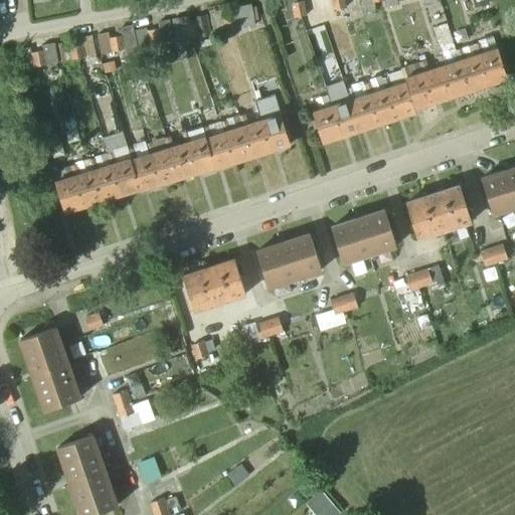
[(344,0),(332,0),(334,10),(346,7),(344,0)]
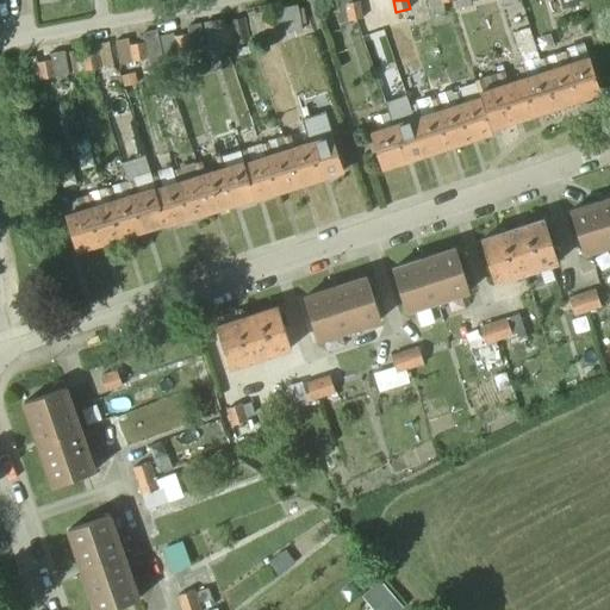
[(442,2),(441,0),(428,0),(431,16),(443,14),(442,2)]
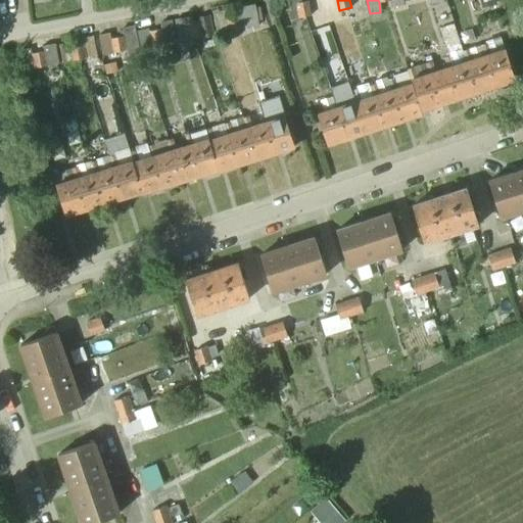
[(401,0),(391,0),(391,8),(403,5),(401,0)]
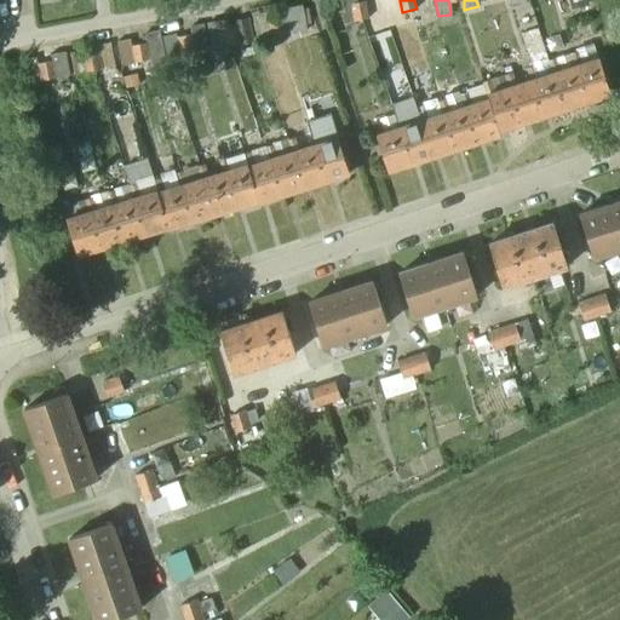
[(367,1),(351,4),(355,21),(369,18),(367,1)]
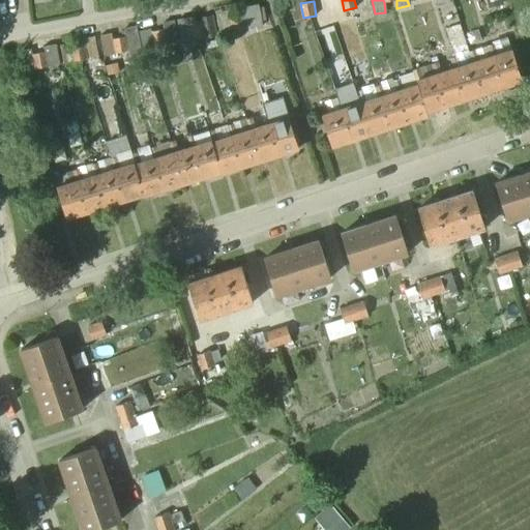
[(242,15),(245,29),(262,26),(258,6),(241,9),(242,15)]
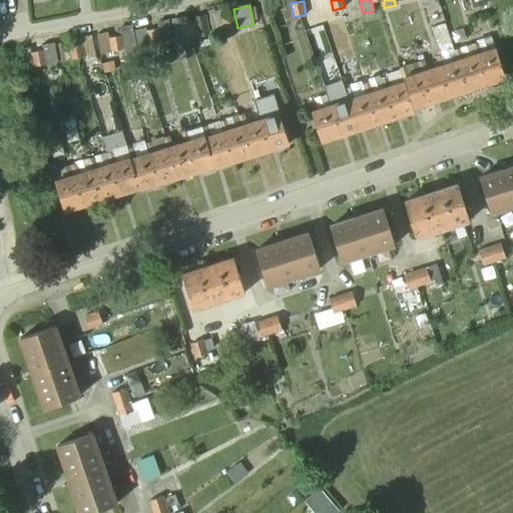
[(441,7),(428,11),(433,28),(446,24),(441,7)]
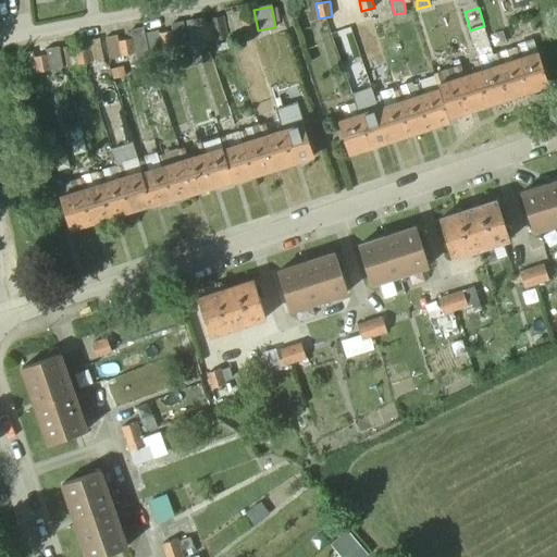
[(231,36),(245,33),(242,19),(239,10),(226,12),(231,36)]
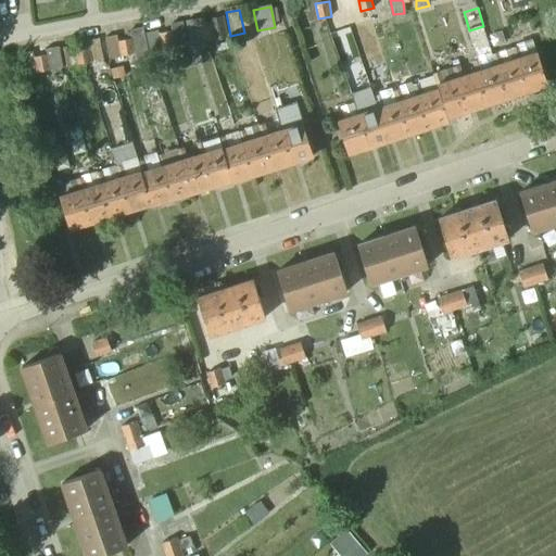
[(254,15),(241,19),(244,33),(257,30),(254,15)]
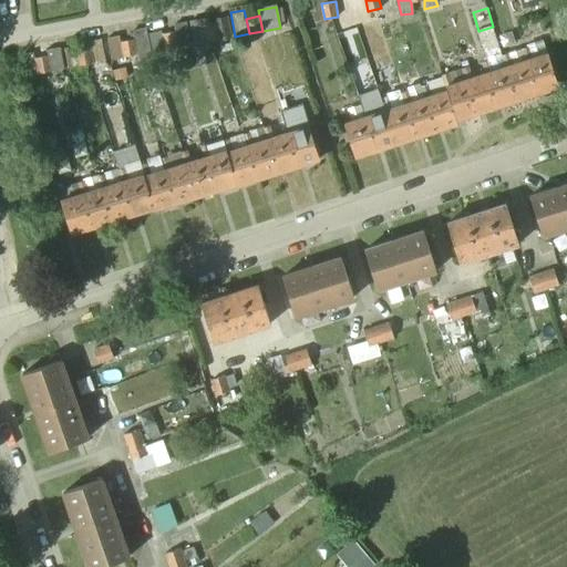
[(193,44),(206,42),(204,27),(202,19),(191,21),(193,44)]
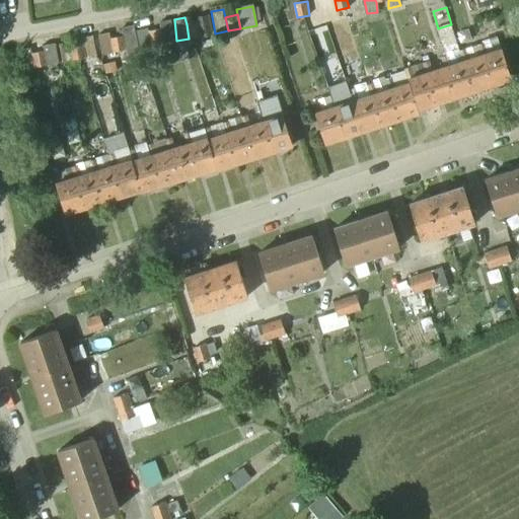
[(161,29),(164,44),(172,43),(170,20),(161,21),(161,29)]
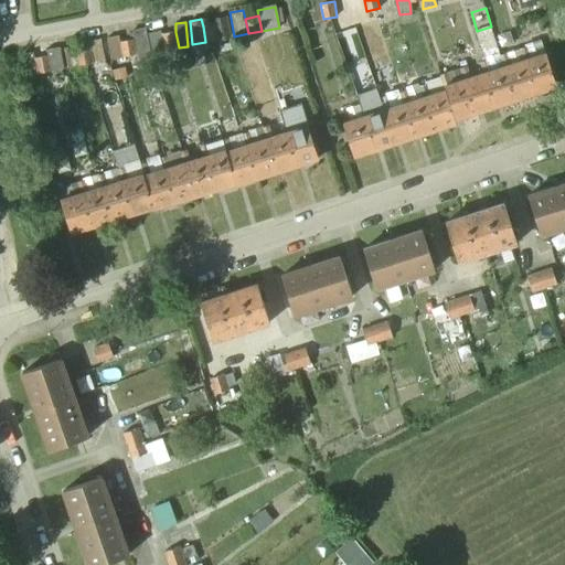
[(216,23),(203,27),(205,42),(220,39),(216,23)]
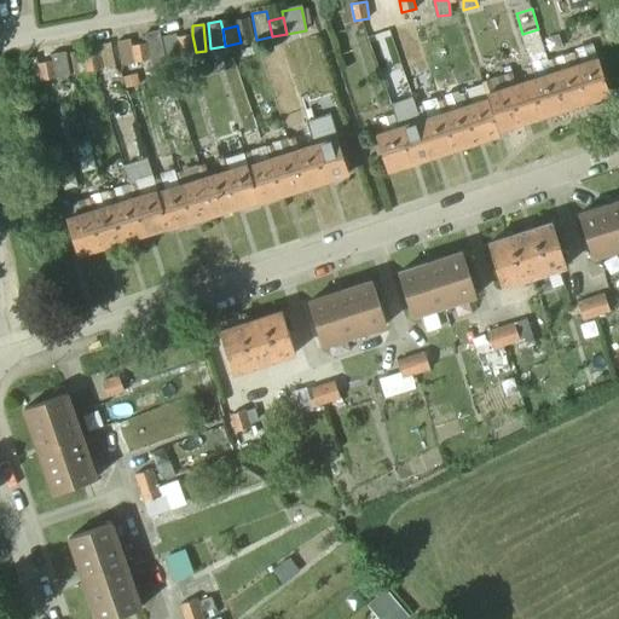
[(145,36),(146,44),(150,61),(162,58),(157,33),(145,36)]
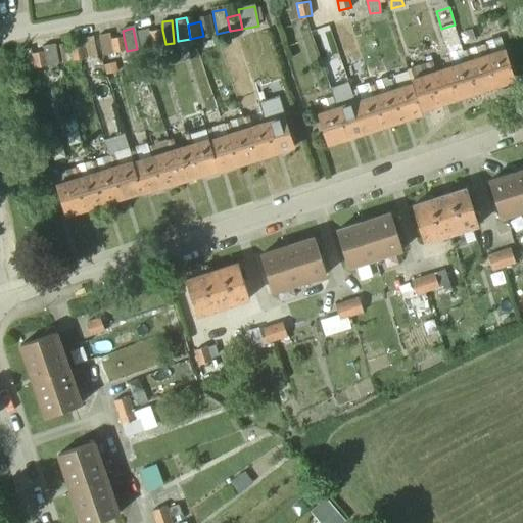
[(153,46),(150,32),(149,28),(139,30),(142,48),(153,46)]
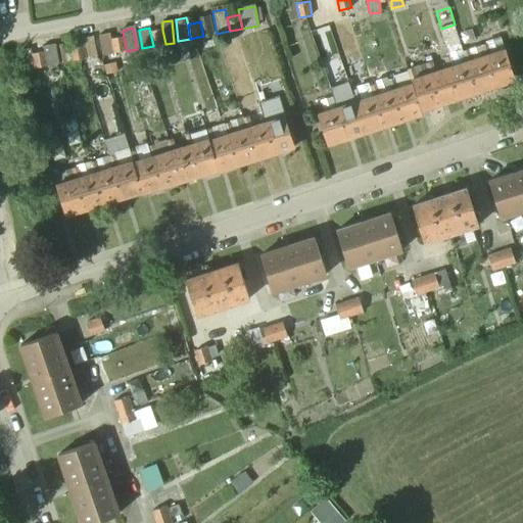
[(162,30),(150,32),(153,46),(165,44),(162,30)]
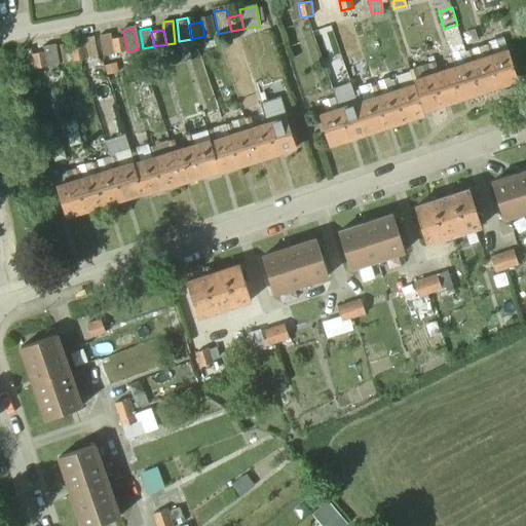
[(115,53),(112,39),(111,33),(100,35),(104,55),(115,53)]
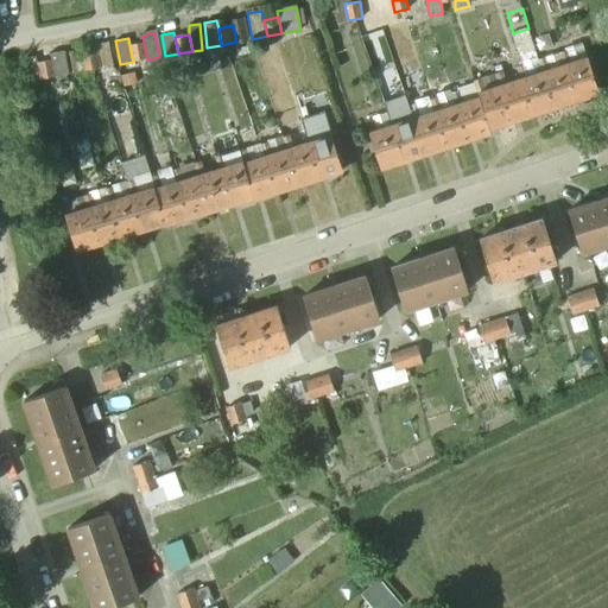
[(96,52),(100,69),(112,67),(107,40),(95,43),(96,52)]
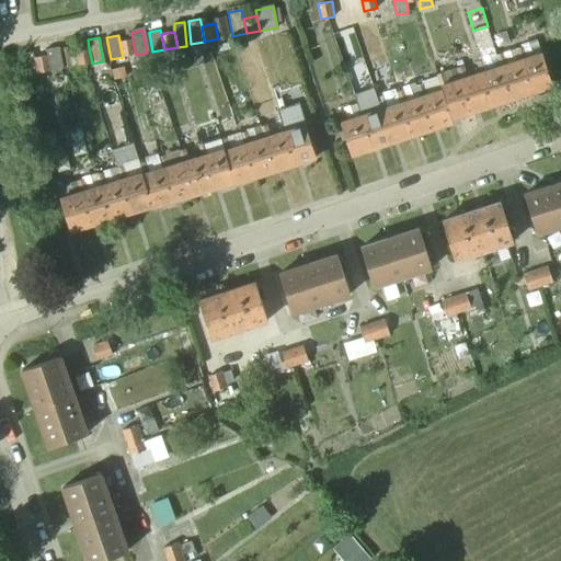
[(133,39),(119,42),(123,57),(136,55),(133,39)]
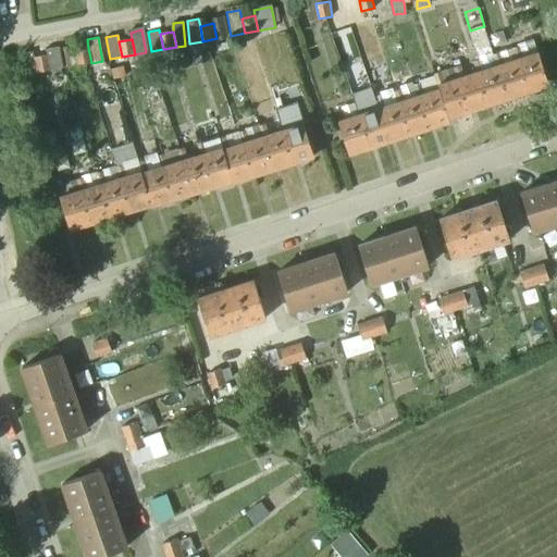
[(69,67),(78,65),(75,50),(74,46),(64,48),(69,67)]
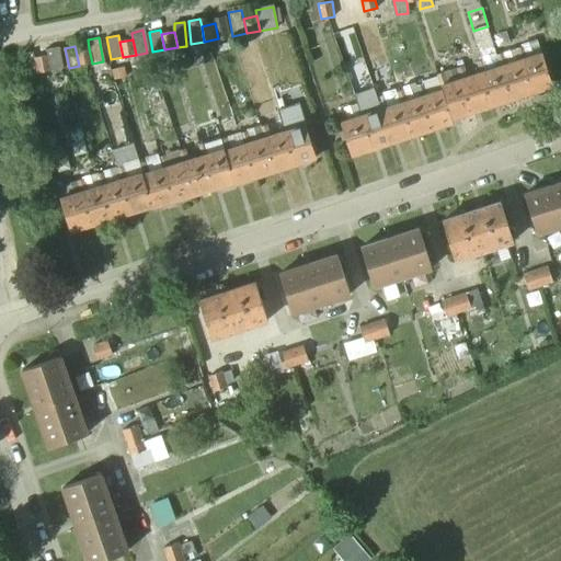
[(542,54),(527,58),(523,47),(517,49),(522,60),(533,93),(553,87),(542,54)]
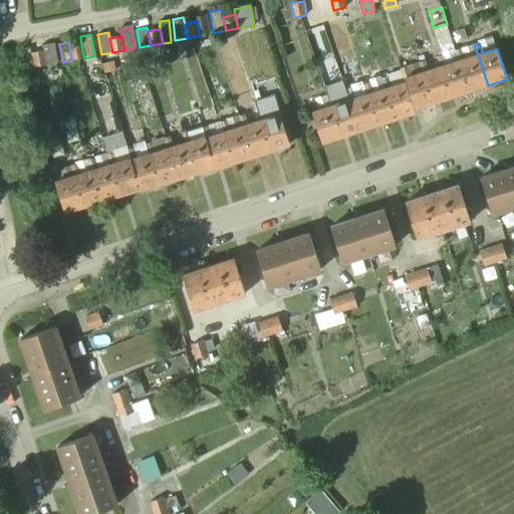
[(44,51),(46,65),(58,62),(55,44),(43,46),(44,51)]
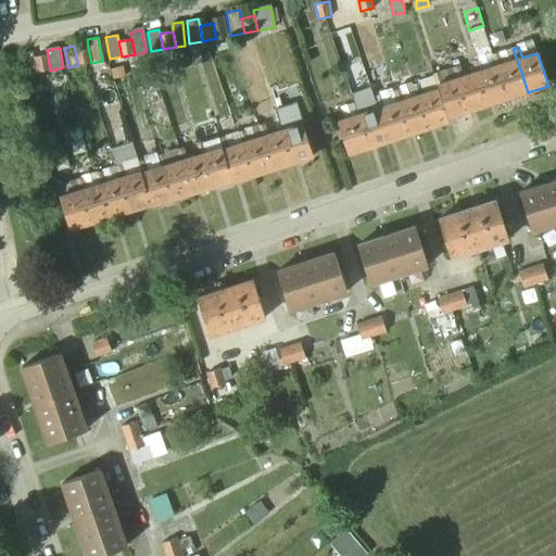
[(88,48),(75,50),(78,65),(91,63),(88,48)]
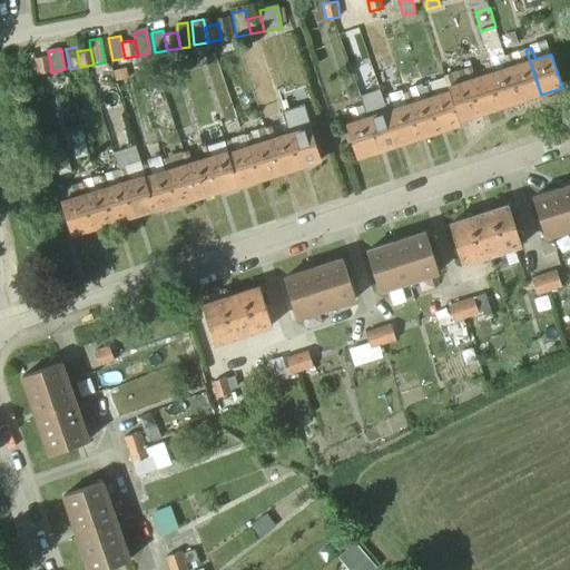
[(38,75),(35,59),(35,55),(22,56),(27,77),(38,75)]
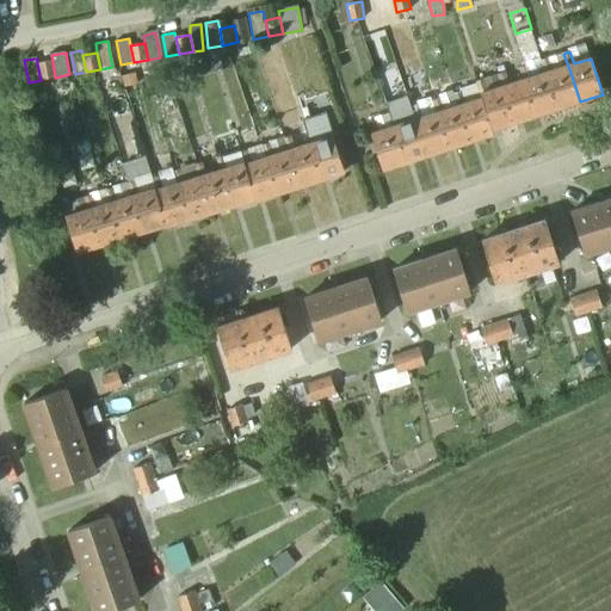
[(568,66),(553,71),(548,59),(542,61),(545,73),(559,109),(580,102),(568,66)]
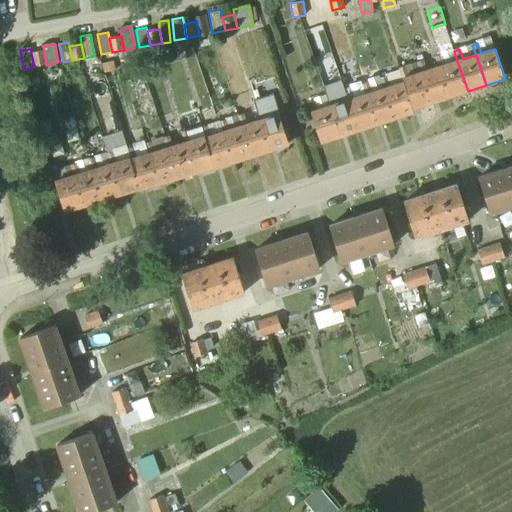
[(44,51),(31,53),(34,67),(46,65),(44,51)]
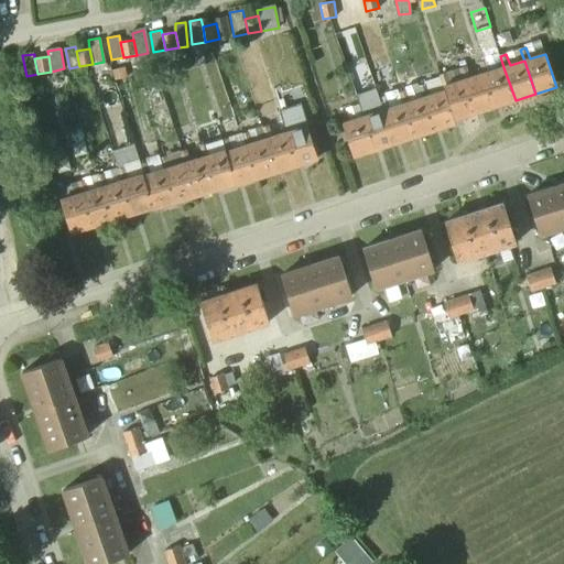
[(503,67),(490,72),(486,61),(480,62),(484,74),(495,106),(516,100),(503,67)]
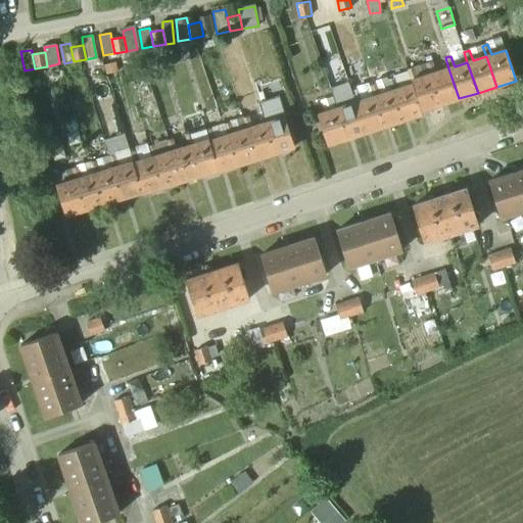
[(448,68),(435,73),(432,62),(427,63),(430,74),(440,104),(459,98),(448,68)]
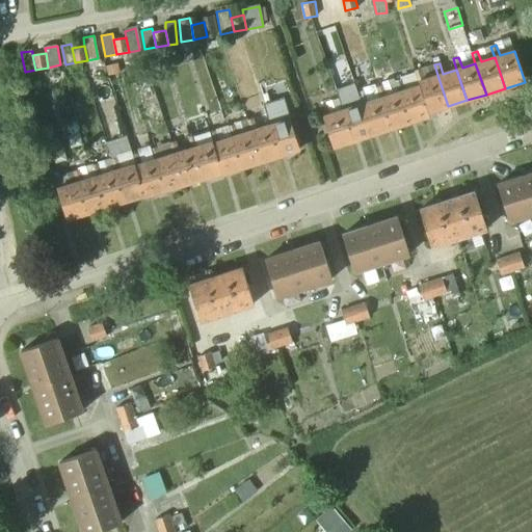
[(437,75),(424,80),(421,69),(416,71),(419,81),(429,112),(448,106),(437,75)]
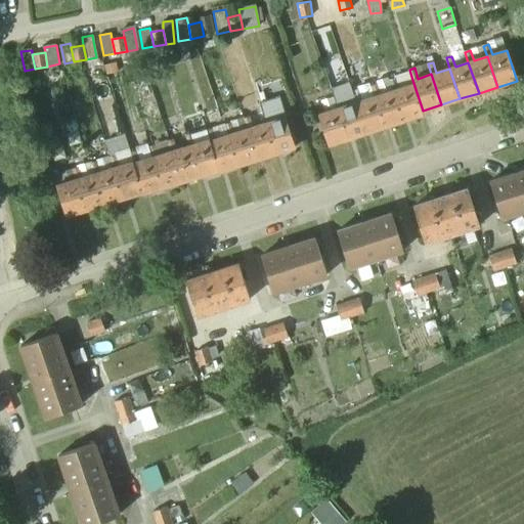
[(413,85),(399,89),(395,79),(390,80),(394,91),(403,121),(423,115),(413,85)]
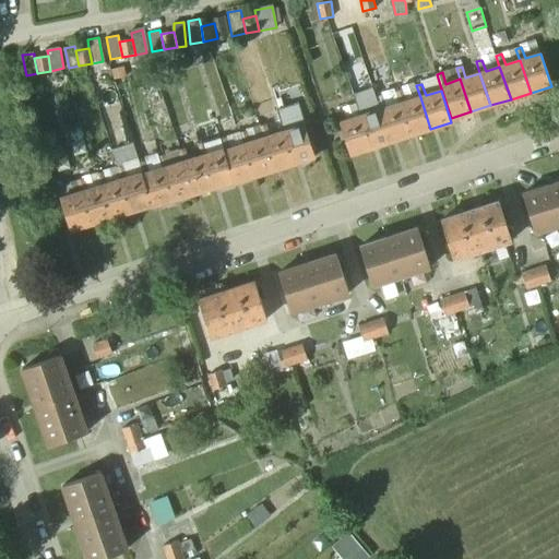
[(420,97),(406,102),(402,91),(396,92),(400,103),(411,135),(430,129),(420,97)]
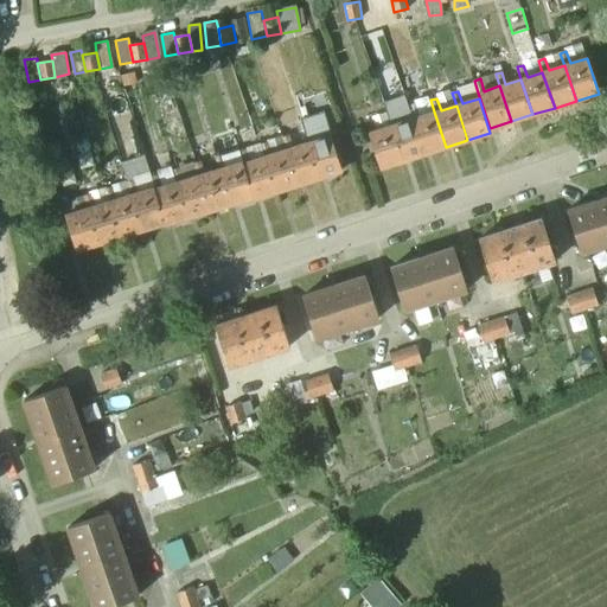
[(434,112),(419,117),(415,104),(409,107),(413,119),(425,154),(446,147),(434,112)]
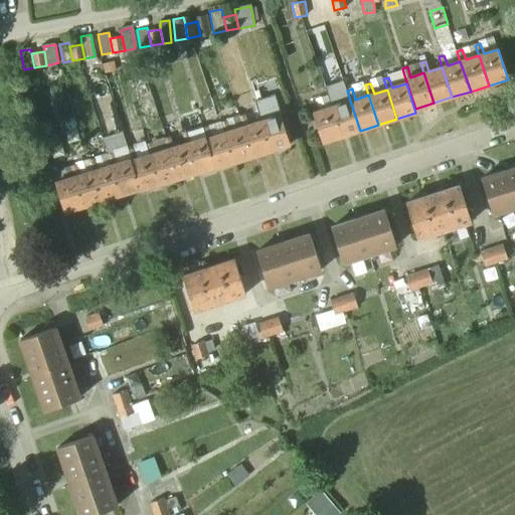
[(350,101),(337,106),(334,95),(328,97),(332,107),(342,137),(360,131),(350,101)]
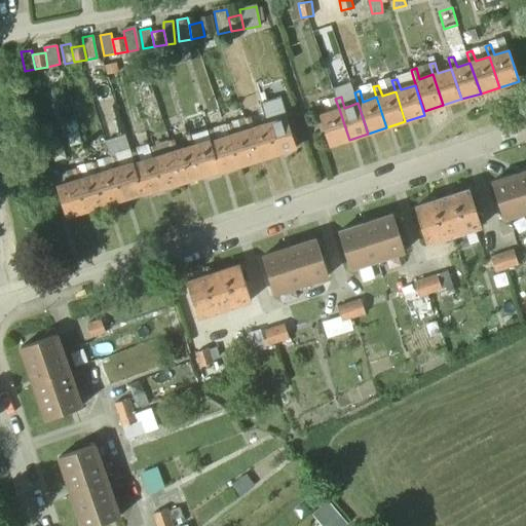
[(339,109),(326,113),(322,103),(316,105),(321,115),(320,115),(330,146),(349,140),(339,109)]
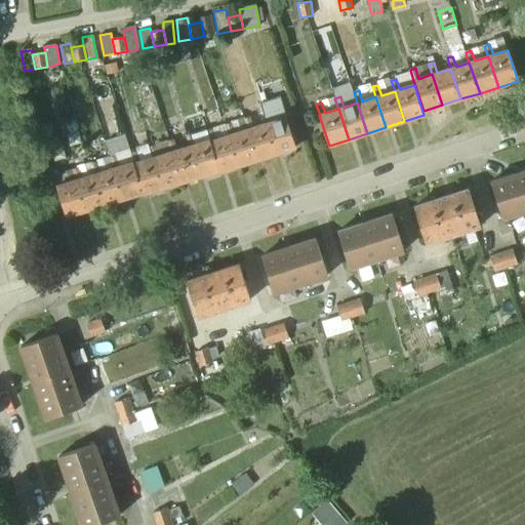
[(286,117),(272,122),(268,111),(263,113),(267,123),(277,154),(295,148),(286,117)]
